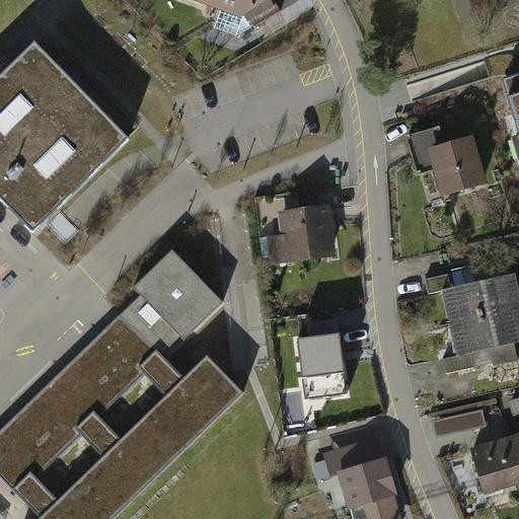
[(221,0),(219,6),(223,8),(216,27),(237,35),(253,25),(254,27),(282,12),(274,0),(221,0)]
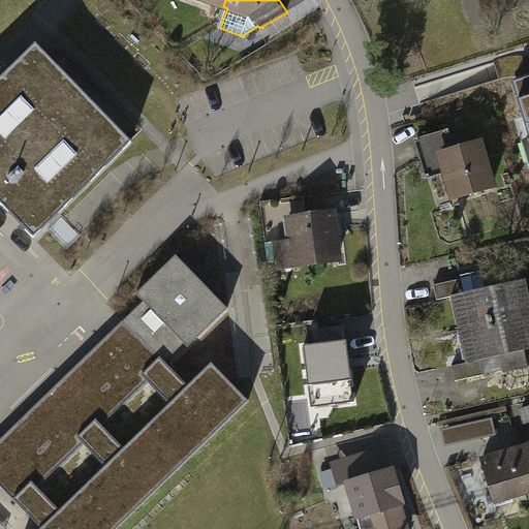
[(528,0),(493,0),(496,10),(528,0)]
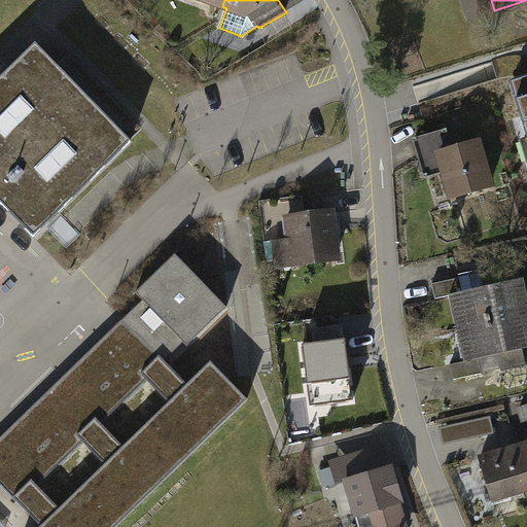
[(36,44),(0,79),(0,201),(34,237),(132,142),(36,44)]
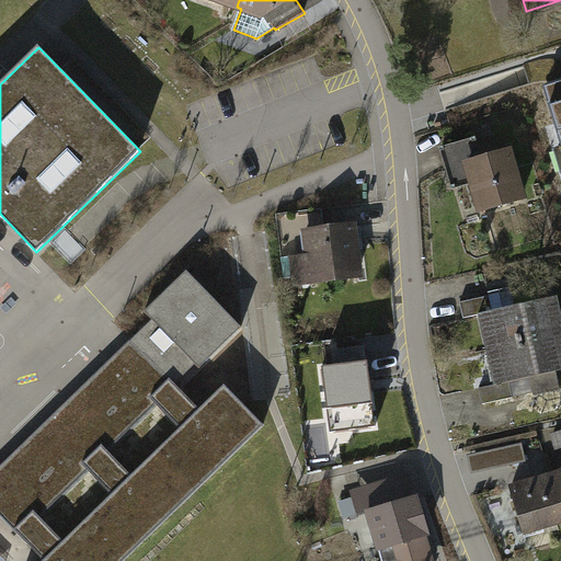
[(560,82),(544,89),(560,144),(560,82)]
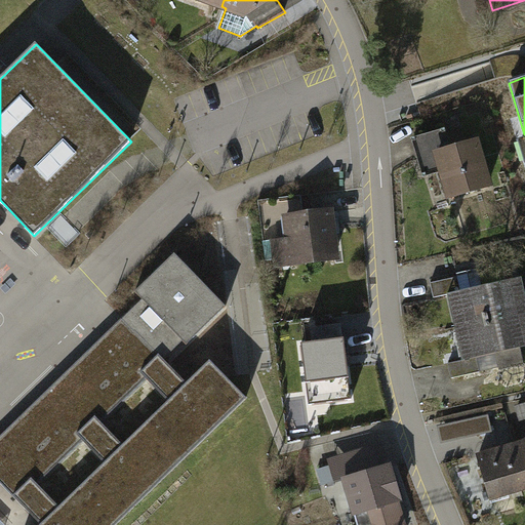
[(444,131),(415,139),(426,174),(443,169),(451,196),(488,186),(476,142),(449,150),(444,131)]
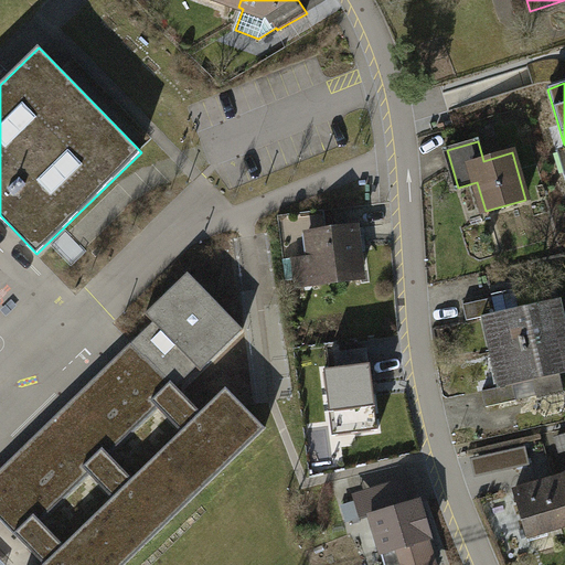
[(356,227),(308,234),(313,277),(362,272),(356,227)]
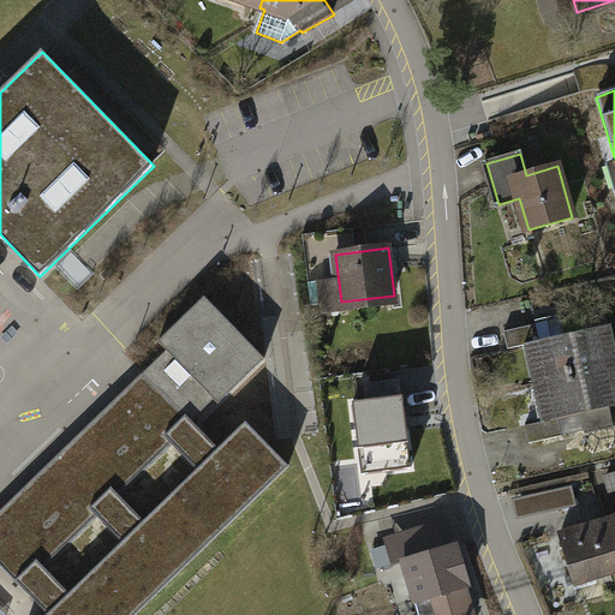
[(132,614),(287,465),(249,425),(221,452),(192,422),(215,400),(219,405),(266,359),(204,297),(159,341),(167,351),(143,374),(161,392),(142,410),(139,406),(82,461),(85,465),(67,482),(65,478),(7,533),(11,537),(0,547),(0,565),(48,614),(132,614)]
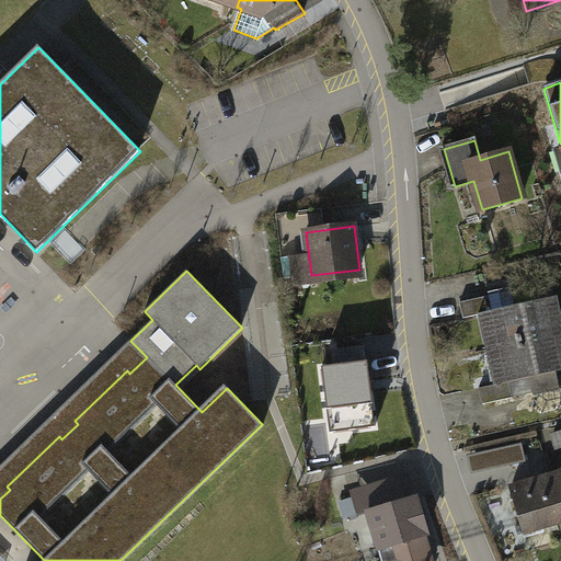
[(489,313),(497,350),(560,334),(560,324),(554,298),(540,301),(537,286),(462,304),(466,318),(489,313)]
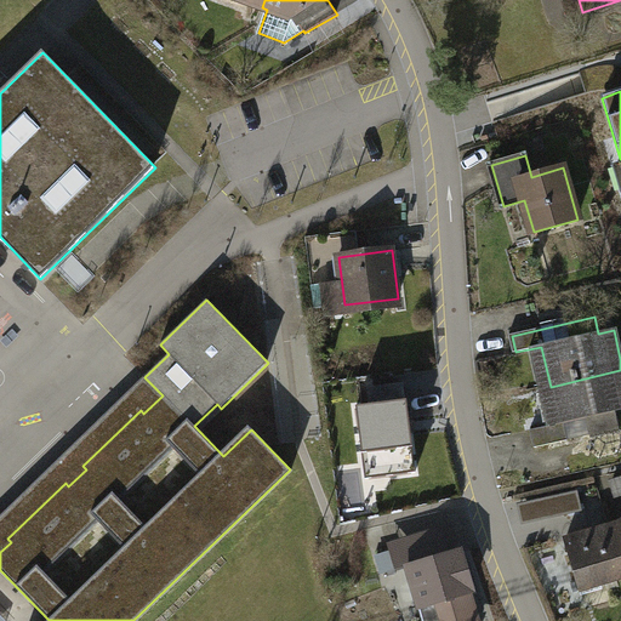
[(620,370),(551,387),(559,425),(533,431),(536,448),(569,440),(565,422),(588,417),(592,436),(620,428),(616,411),(620,409),(620,370)]
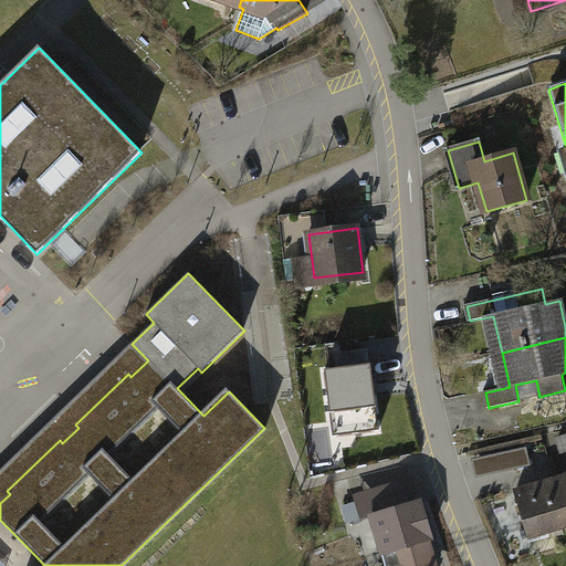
[(0,503),(10,494),(7,491),(60,440),(62,443),(79,428),(75,425),(128,374),(130,377),(148,360),(132,344),(0,470),(0,503)]
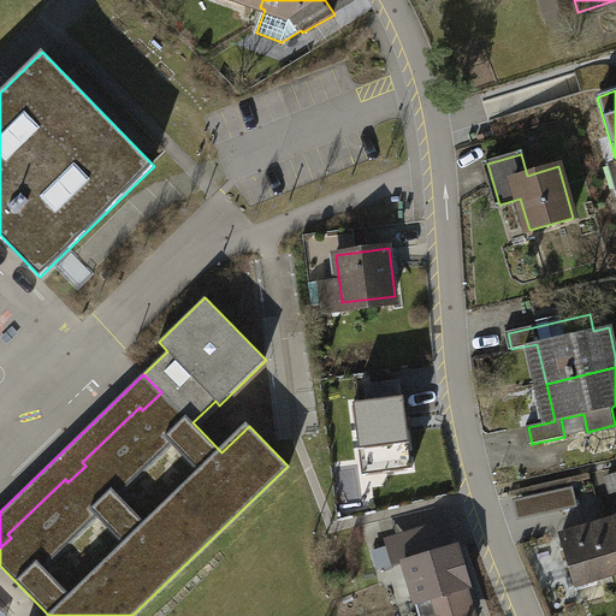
[(410,388),(355,395),(361,448),(402,442),(403,451),(424,449),(424,438),(421,409),(413,410),(410,388)]
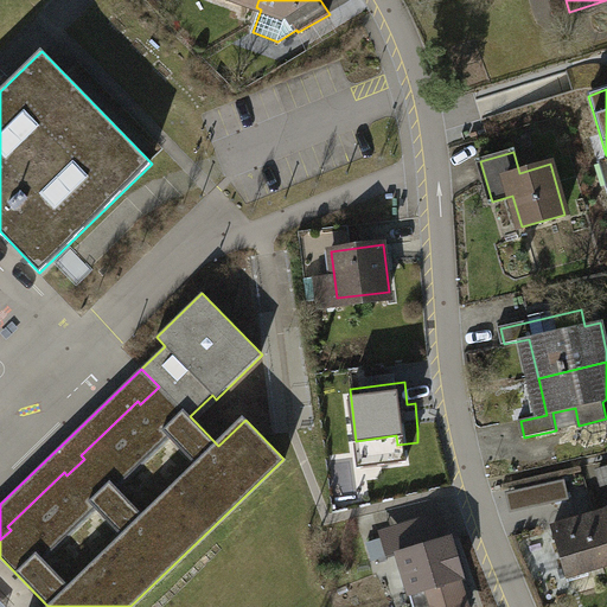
[(540,487),(543,503),(568,498),(564,481),(540,487)]
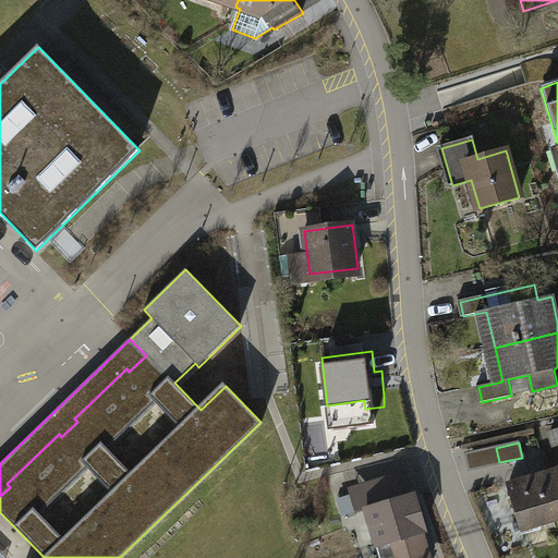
[(557,470),(547,473),(557,509),(557,470)]
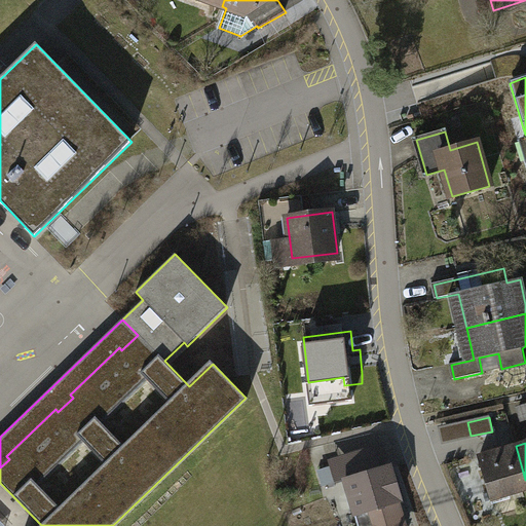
[(525,480),(516,446),(480,457),(492,501),(510,496),(509,492),(525,486),(525,480)]
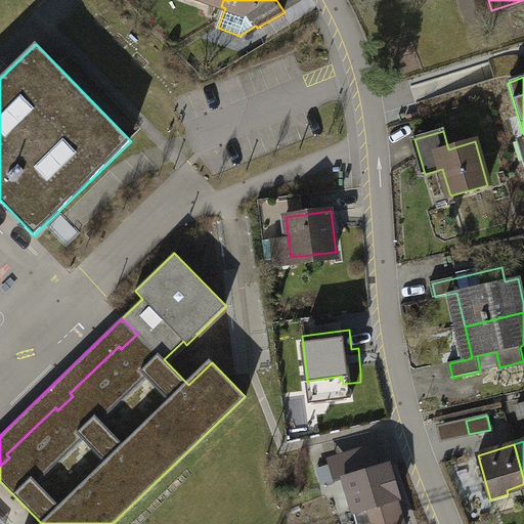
[(363,473),(345,479),(355,512),(358,510),(361,520),(372,518),(373,523),(400,523),(393,499),(398,498),(389,466),(376,470),(372,456),(360,461),(363,473)]
